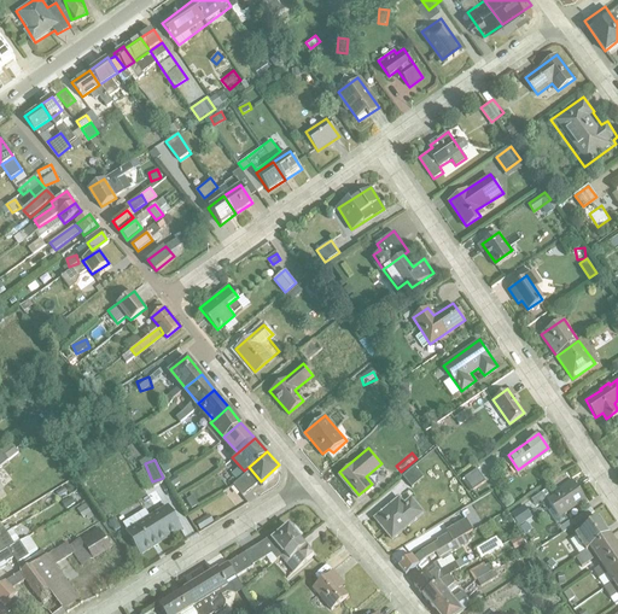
[(414,465),(403,474),(412,484),(423,474),(414,465)]
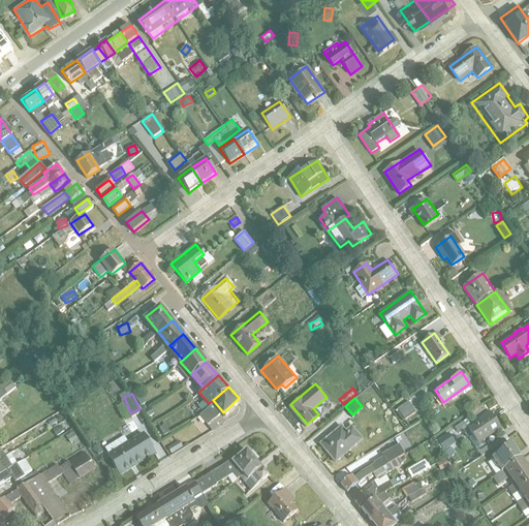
[(407,399),(398,405),(404,415),(414,408),(407,399)]
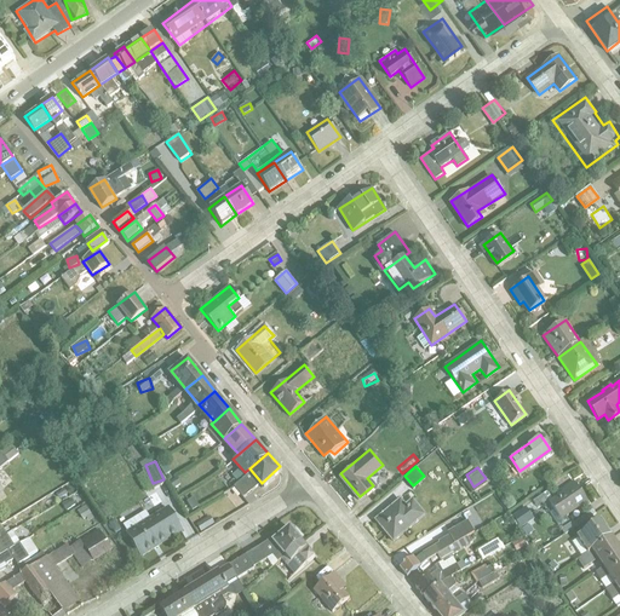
[(575,483),(550,500),(561,517),(587,500),(575,483)]
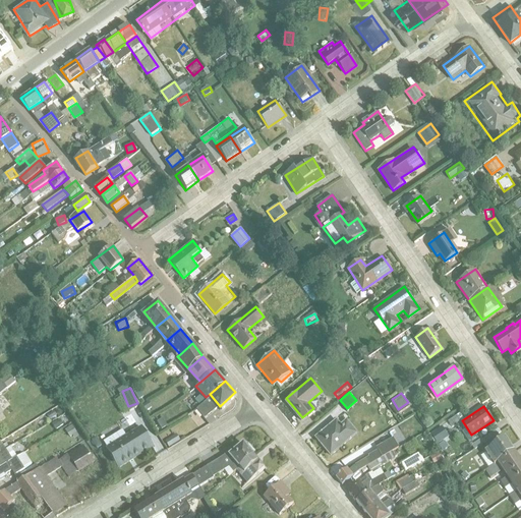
[(313,435),(330,455),(359,432),(347,416),(341,421),(336,416),(313,435)]
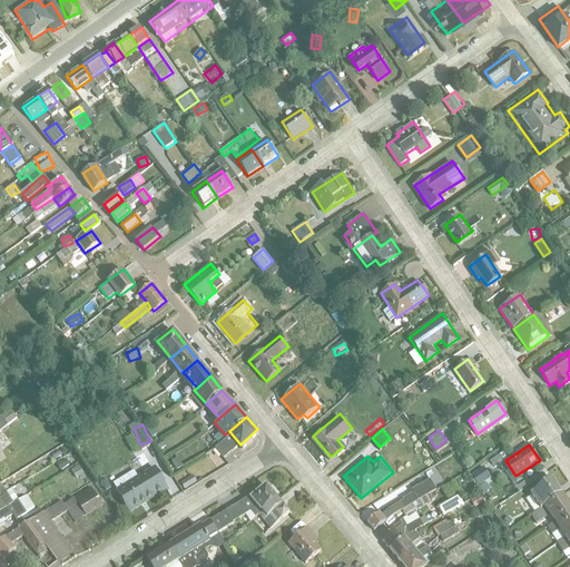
[(134,467),(112,479),(128,508),(167,485),(155,463),(137,473),(134,467)]
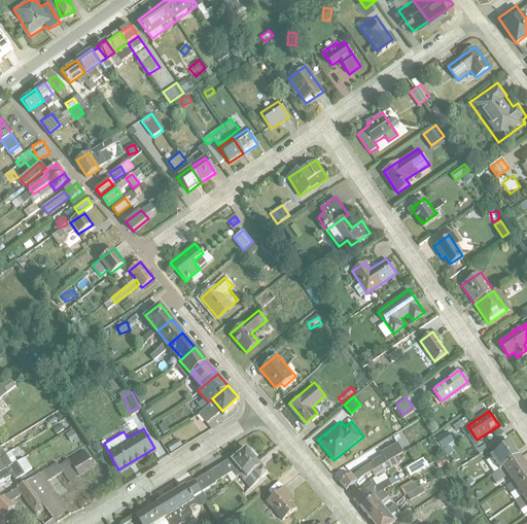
[(447,429),(436,437),(443,446),(453,439),(447,429)]
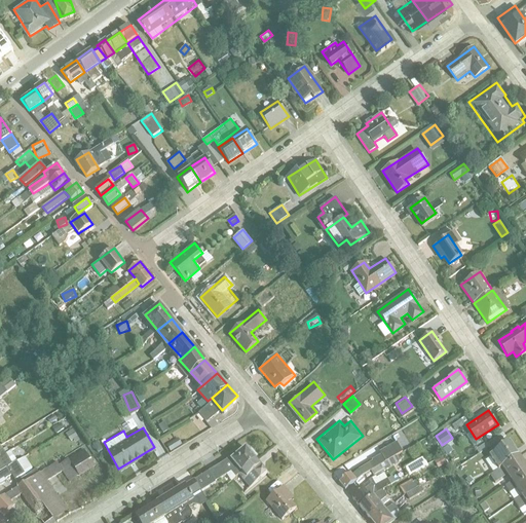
[(179,439),(168,445),(172,449),(181,443),(179,439)]
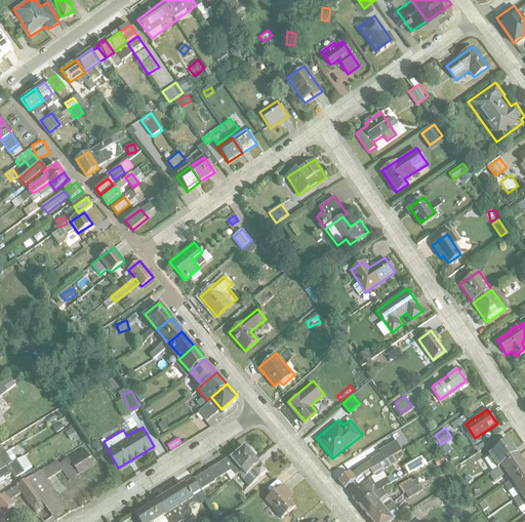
[(349,468),(355,475),(401,449),(395,438),(378,447),(379,451),(349,468)]
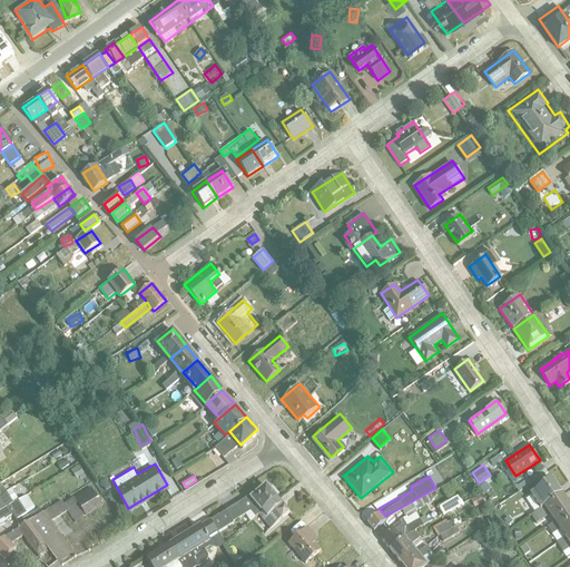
[(552,476),(534,488),(544,502),(562,490),(552,476)]
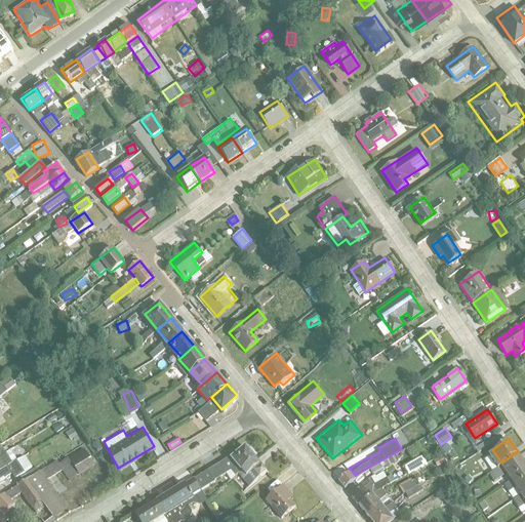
[(254,454),(244,443),(231,456),(241,467),(254,454)]
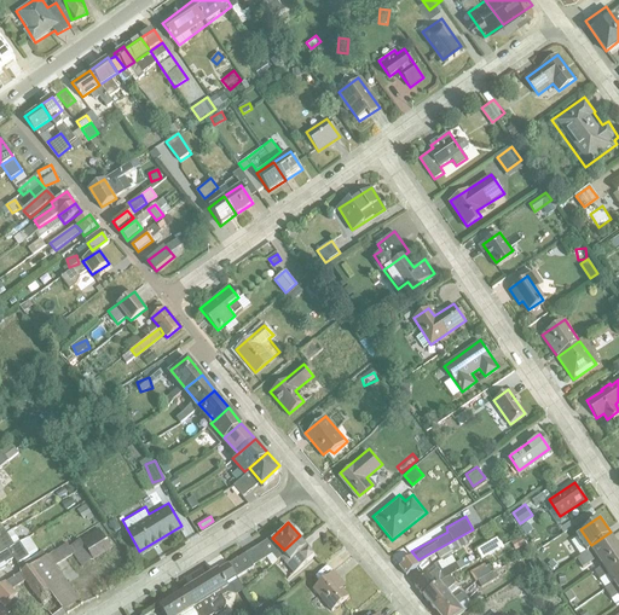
[(98,526),(69,544),(74,551),(82,563),(110,546),(98,526)]
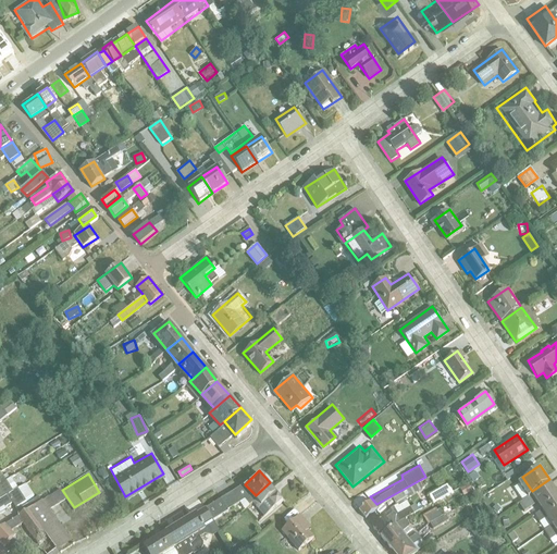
[(556,490),(549,479),(532,491),(556,528),(556,490)]
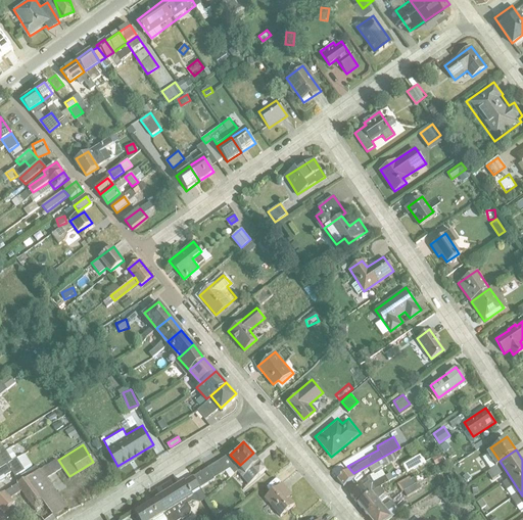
[(24,453),(8,462),(14,473),(30,464),(24,453)]
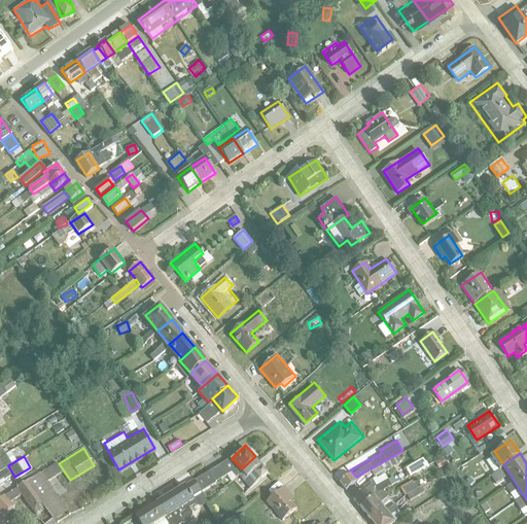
[(231,456),(184,482),(191,494),(232,469),(236,474),(239,470),(242,468),(232,458),(231,456)]
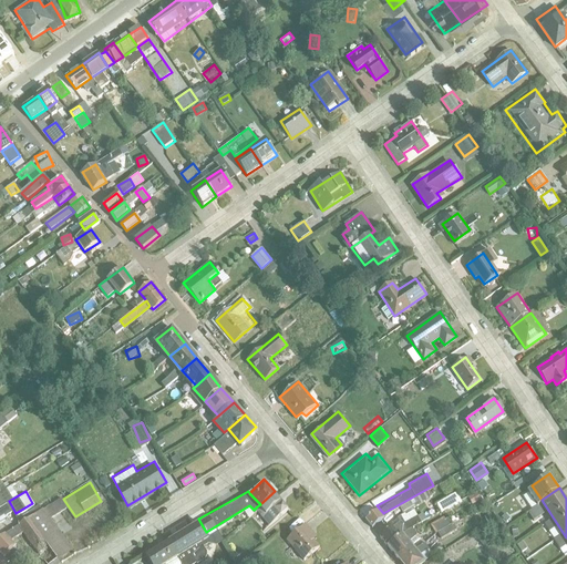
[(275,491),(260,504),(257,506),(269,521),(287,505),(275,491)]
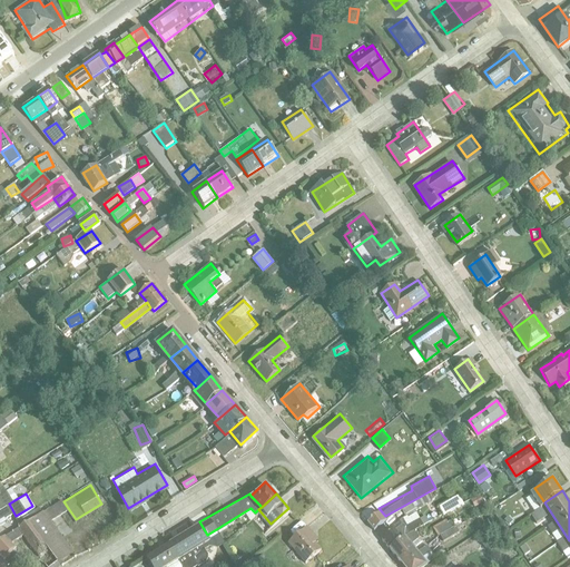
[(440,500),(443,510),(462,504),(459,495),(440,500)]
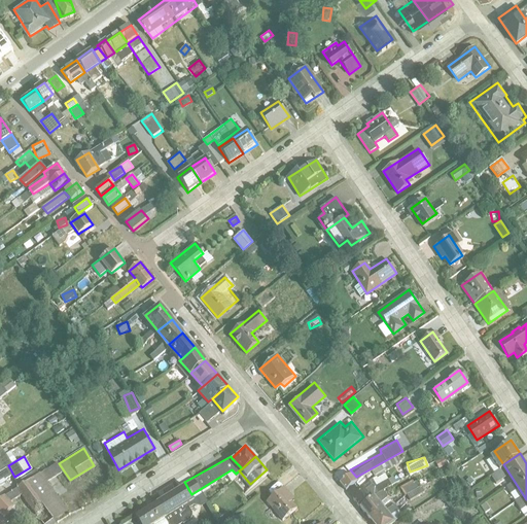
[(41,470),(47,479),(63,469),(59,463),(58,459),(41,470)]
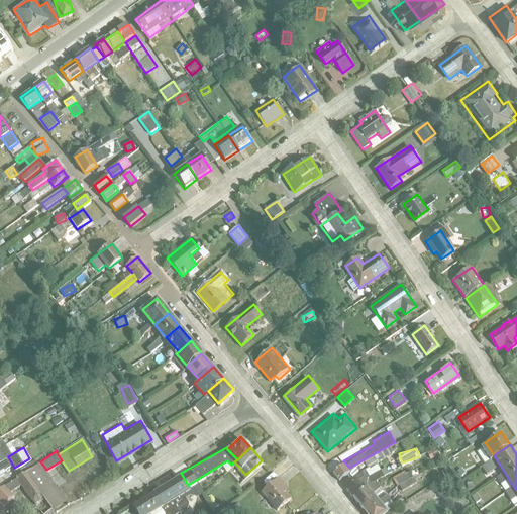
[(38,460),(29,468),(56,503),(53,506),(53,507),(66,498),(38,460)]
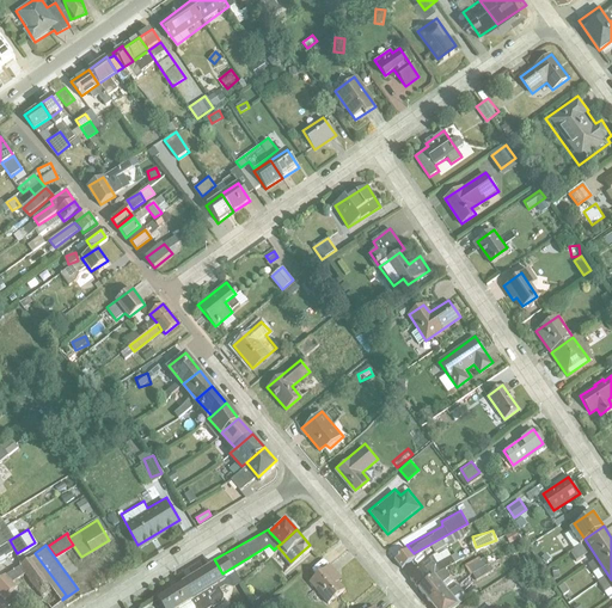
[(407,545),(393,556),(401,564),(414,553),(407,545)]
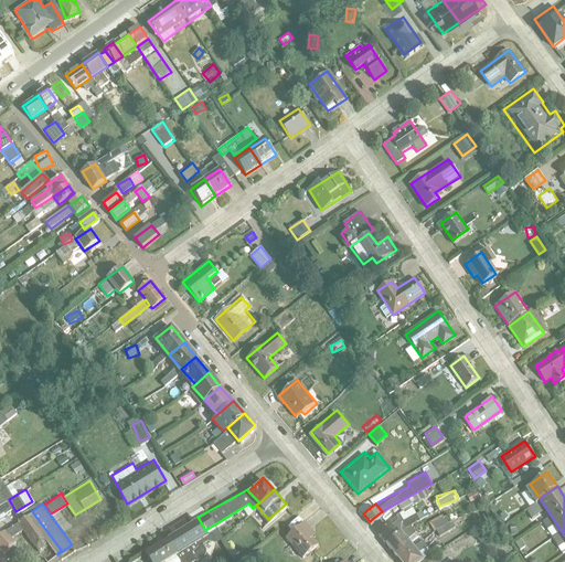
[(430,520),(438,533),(455,523),(447,510),(430,520)]
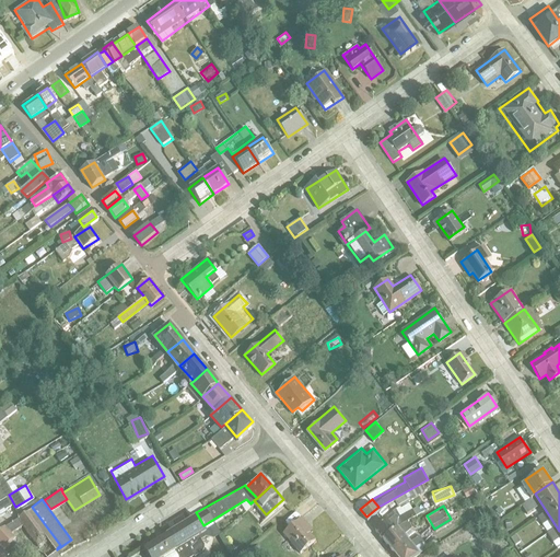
[(32,507),(18,517),(46,556),(57,548),(60,545),(32,507)]
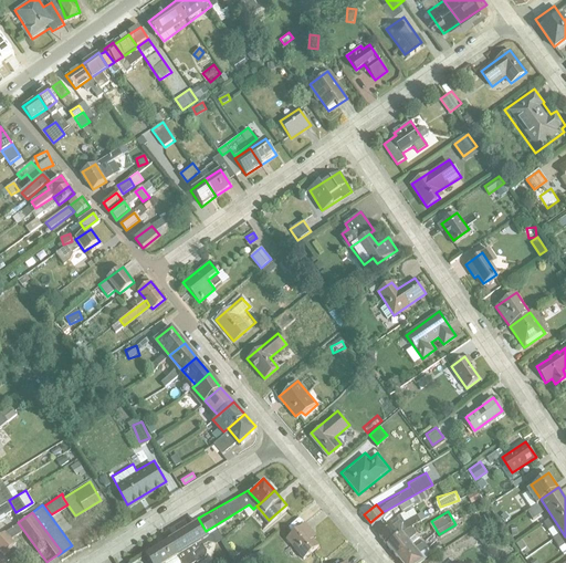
[(198,518),(167,538),(176,552),(207,532),(206,531),(198,518)]
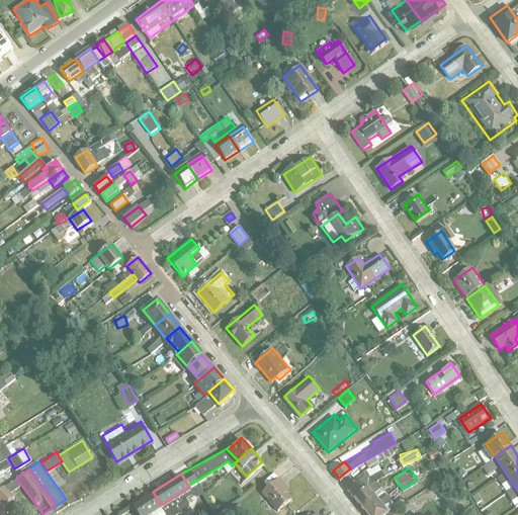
[(289,488),(277,475),(260,491),(277,509),(291,496),(286,490),(289,488)]
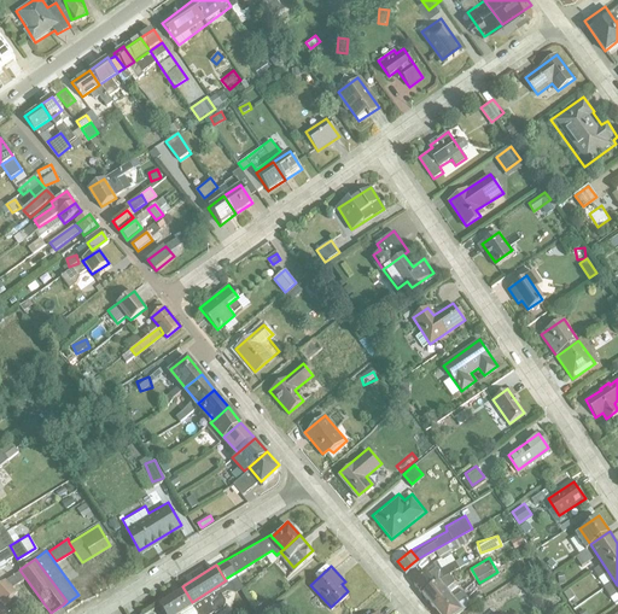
[(433,579),(427,571),(414,582),(439,613),(454,613),(464,609),(437,577),(433,579)]
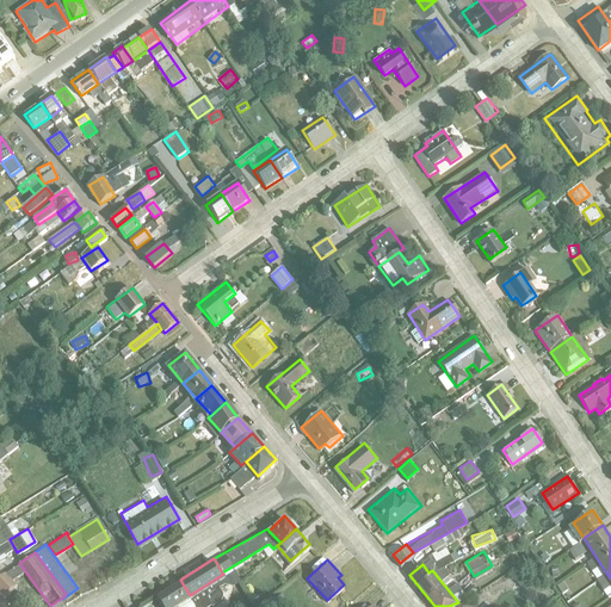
[(4,574),(0,577),(0,588),(6,594),(14,586),(4,574)]
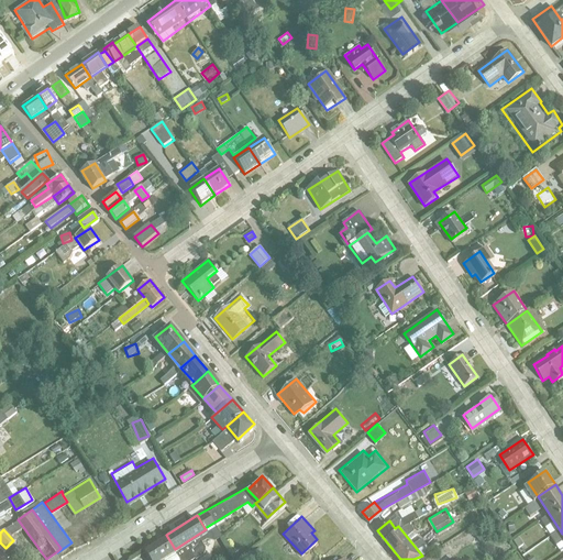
[(166,535),(144,548),(152,559),(156,559),(175,549),(166,535)]
